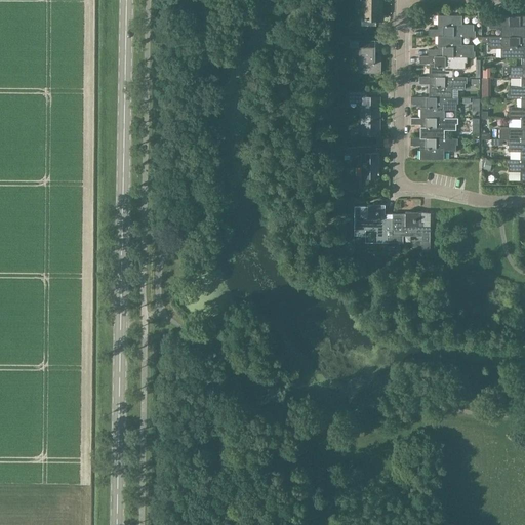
[(374,24),(375,23),(375,21),(380,21),(380,0),(361,0),(361,19),(365,19),(365,23),(366,24),(374,24)]
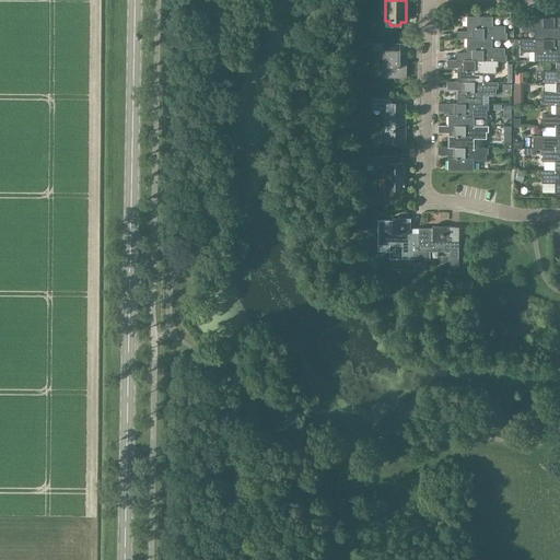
[(492,25),(492,16),(466,16),(466,31),(456,31),(456,38),(466,38),(492,38),(506,38),(506,32),(504,32),(504,25),(492,25)]
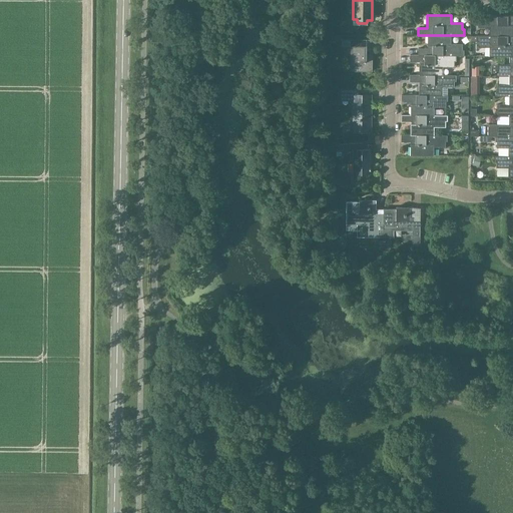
[(512,22),(512,15),(476,15),(476,21),(478,21),(478,27),(489,27),(489,35),(512,36),(512,35),(512,22)]
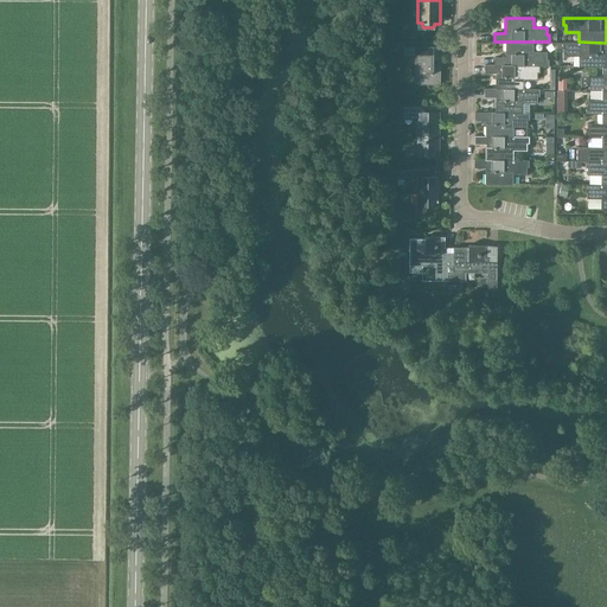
[(534,51),(534,42),(505,42),(505,57),(494,57),(494,64),(494,65),(540,65),(549,65),(549,58),(547,58),(547,51),(534,51)]
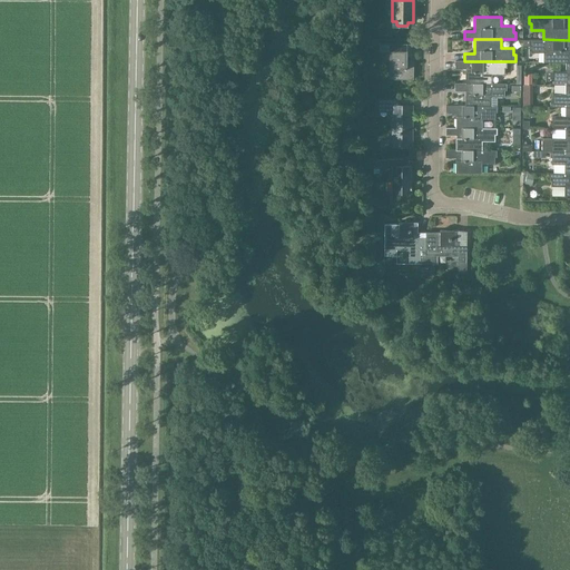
[(543,39),(529,39),(529,46),(531,46),(531,52),(543,52),(543,62),(566,62),(566,61),(569,61),(569,47),(569,39),(569,40),(543,39)]
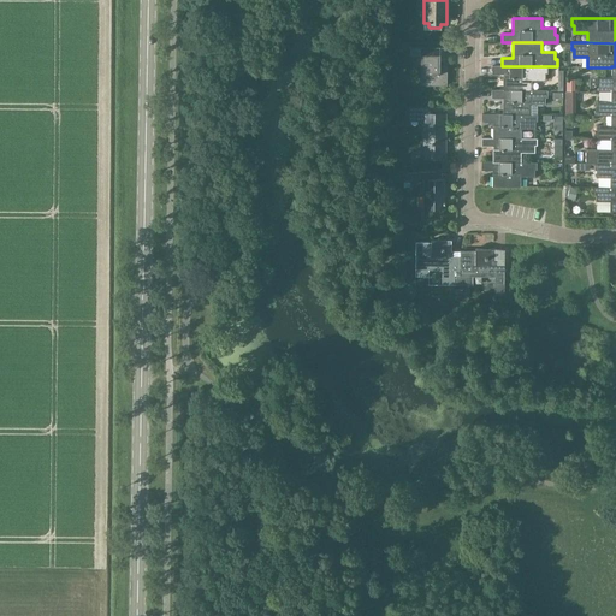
[(443,55),(444,51),(444,48),(410,47),(410,55),(421,55),(421,73),(422,73),(422,83),(433,84),(433,86),(445,86),(445,66),(439,66),(439,55),(443,55)]
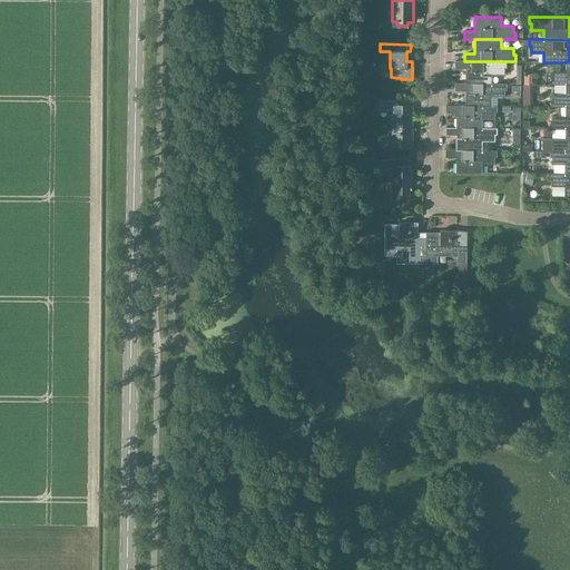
[(464,61),(464,60),(455,60),(455,68),(465,68),(465,84),(491,84),(491,75),(504,75),(504,68),(507,68),(507,61),(464,61)]
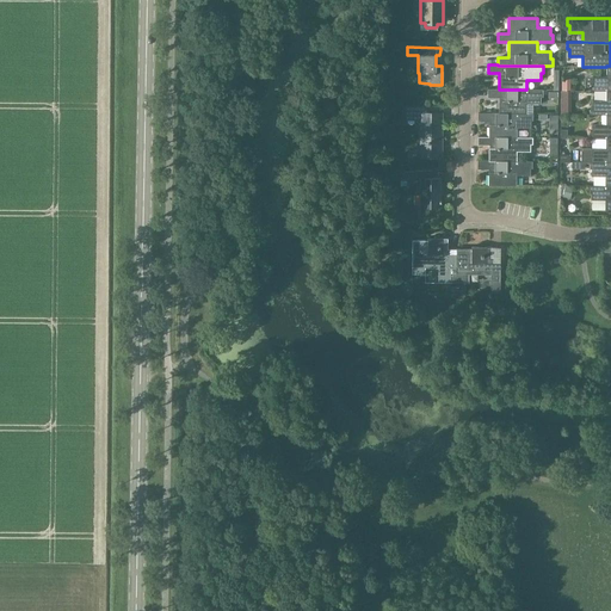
[(610,66),(606,66),(606,67),(606,76),(592,76),(592,84),(591,84),(591,91),(606,91),(610,90),(610,66)]
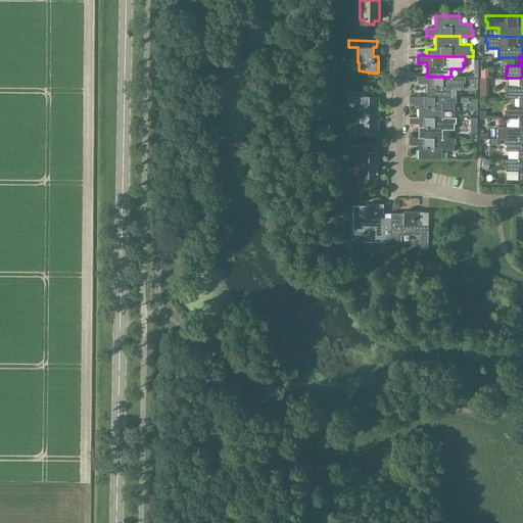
[(427,77),(418,76),(418,83),(427,83),(427,97),(450,97),(450,89),(463,89),(463,83),(464,83),(464,77),(450,77),(427,77)]
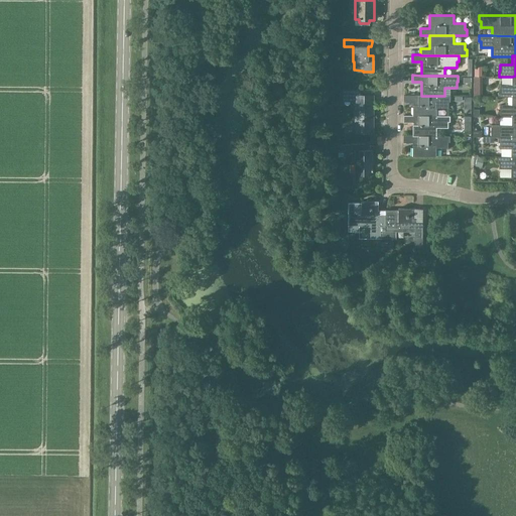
[(515,76),(512,77),(512,85),(500,85),(500,91),(498,91),(498,97),(512,97),(515,96),(515,76)]
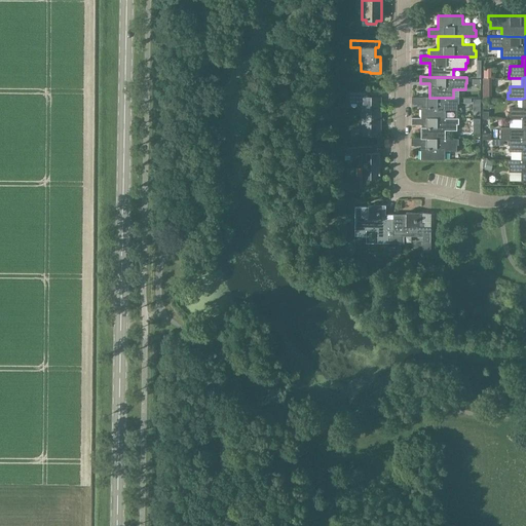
[(380,97),(367,97),(367,91),(349,90),(349,103),(362,104),(362,136),(380,136),(380,97)]
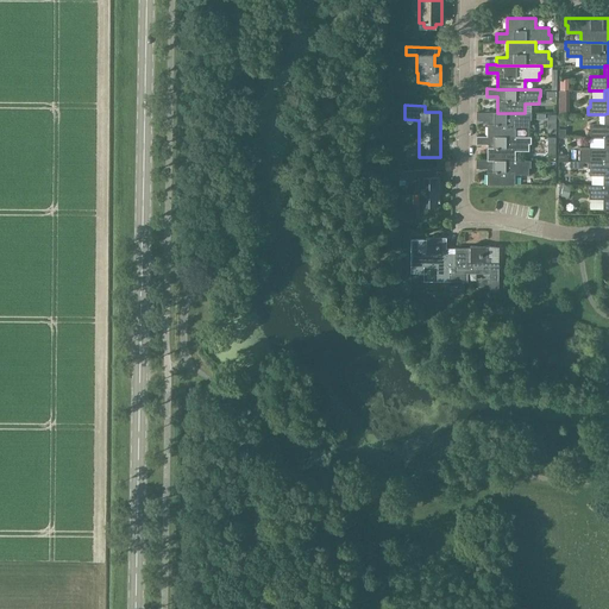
[(525,113),(497,113),(476,112),(476,120),(487,120),(487,136),(487,137),(515,137),(515,136),(515,127),(528,127),(528,119),(531,119),(531,113),(525,113)]
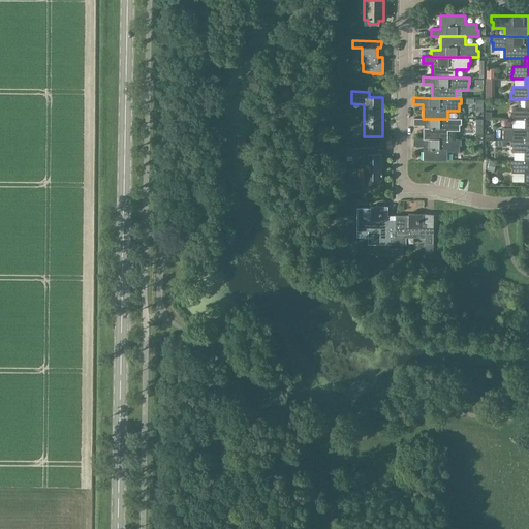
[(528,98),(525,99),(525,107),(512,107),(512,114),(510,114),(510,120),(524,120),(525,120),(528,119),(528,98)]
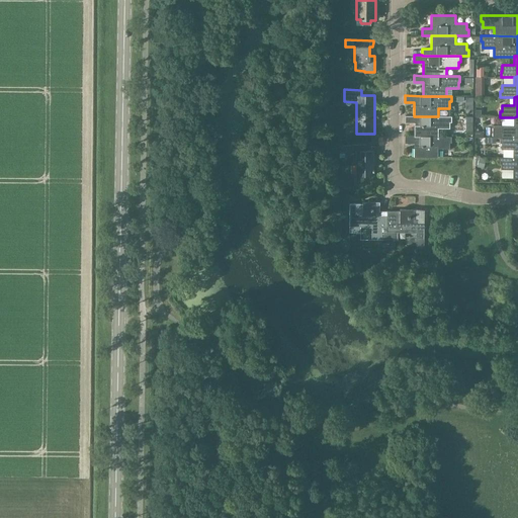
[(414,116),(414,115),(405,115),(405,122),(414,122),(414,136),(437,137),(438,128),(449,128),(449,122),(451,122),(451,116),(438,115),(438,116),(414,116)]
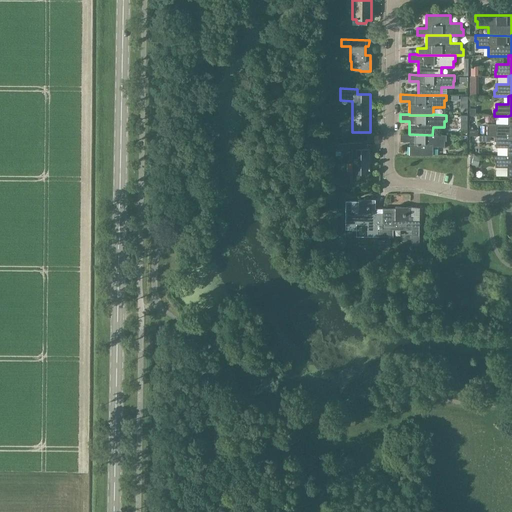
[(511,115),(508,116),(507,116),(507,124),(487,124),(487,135),(494,136),(511,135),(511,115)]
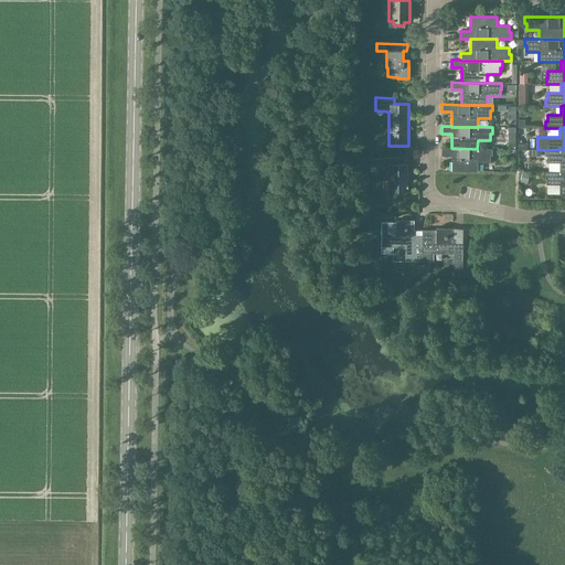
[(477,149),(451,148),(441,148),(441,156),(451,156),(451,171),(477,171),(477,162),(490,162),(490,156),(492,156),(492,149),(477,149)]
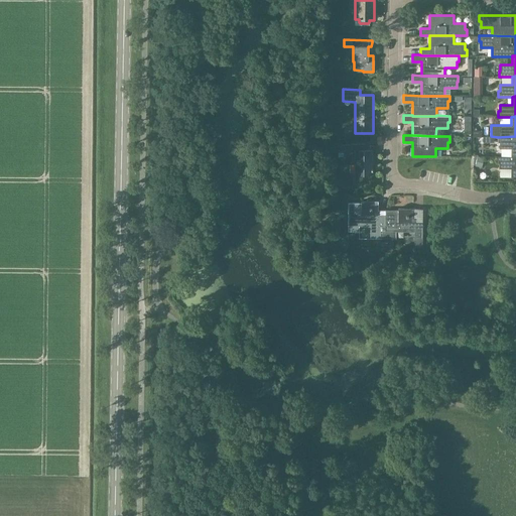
[(515,136),(498,137),(498,142),(500,142),(500,148),(511,148),(511,156),(511,157),(515,156),(515,136)]
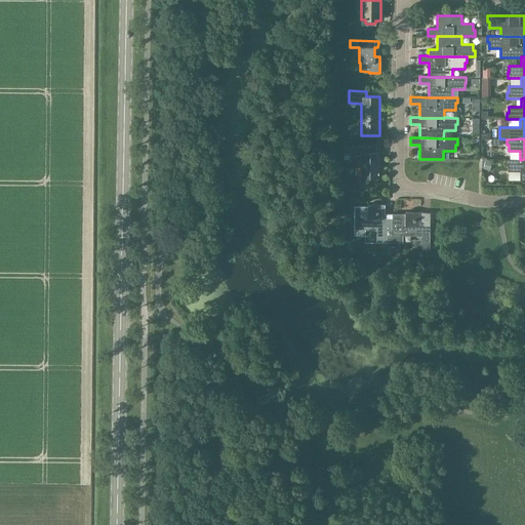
[(371,153),(371,148),(371,147),(357,147),(357,153),(362,153),(362,177),(377,177),(378,153),(371,153)]
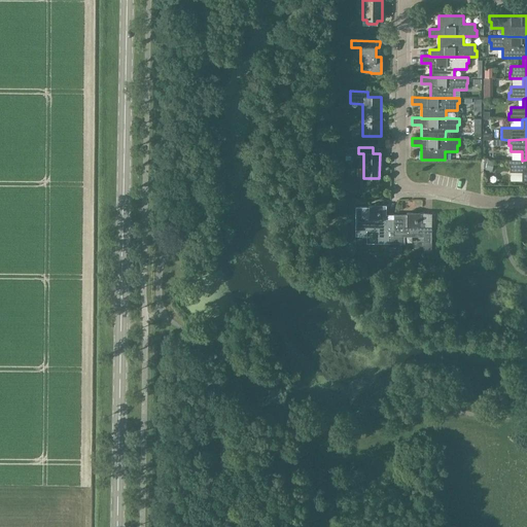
[(526,160),(522,161),(522,160),(508,160),(508,166),(510,166),(510,172),(522,172),(522,181),(526,180),(526,160)]
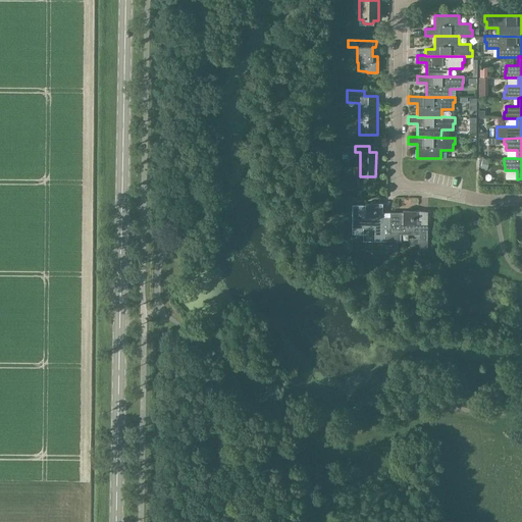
[(382,217),(382,213),(382,204),(365,204),(365,206),(352,206),(352,235),(363,235),(363,227),(376,227),(376,242),(384,242),(384,229),(389,229),(389,218),(382,217)]
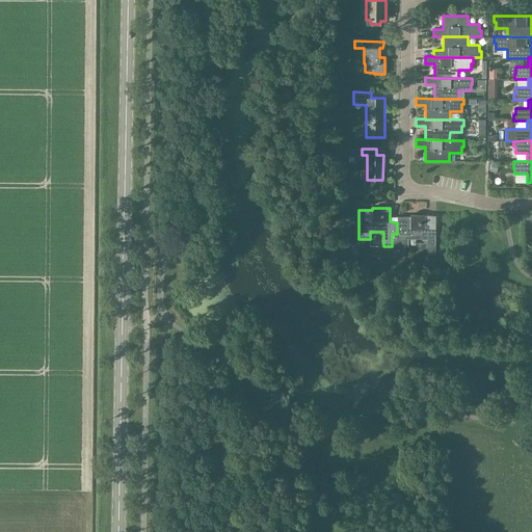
[(427,229),(427,215),(410,215),(410,217),(397,217),(397,222),(397,234),(392,234),(392,246),(408,246),(408,239),(427,239),(427,246),(435,246),(435,229),(427,229)]
